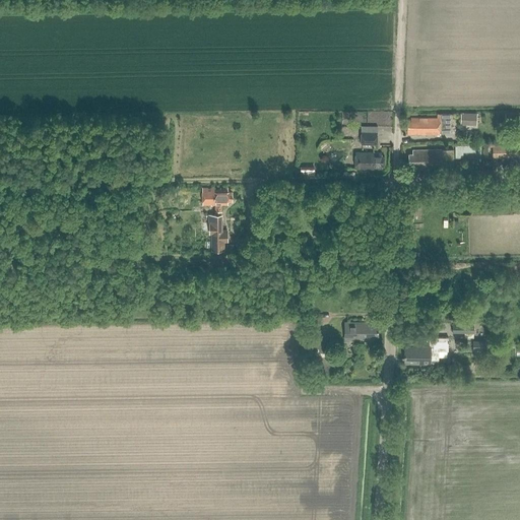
[(519,112),(505,113),(506,126),(519,126),(519,112)]
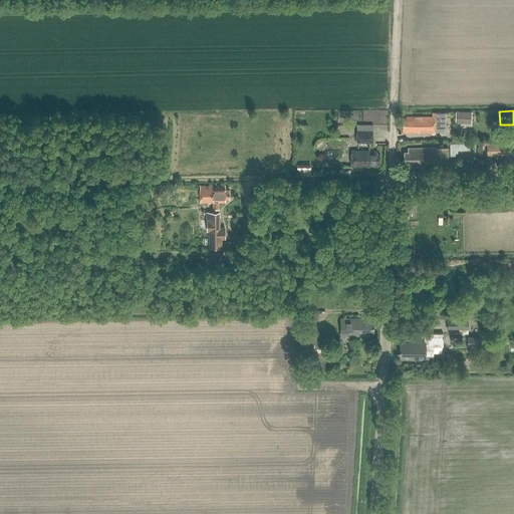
[(471,123),(471,112),(456,111),(455,123),(471,123)]
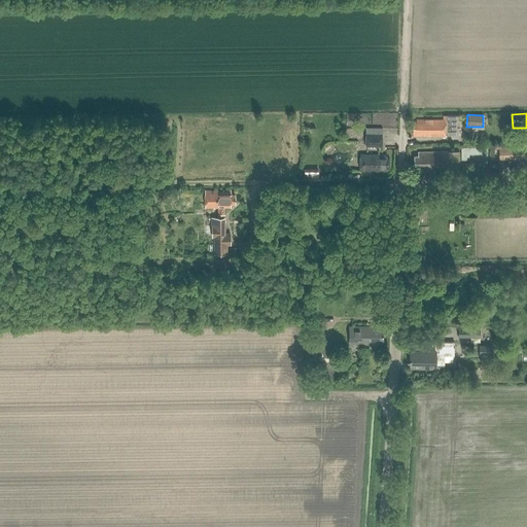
[(416,133),(416,136),(446,137),(446,135),(455,135),(455,117),(455,115),(446,116),(444,116),(444,120),(417,120),(417,125),(413,125),(413,133),(416,133)]
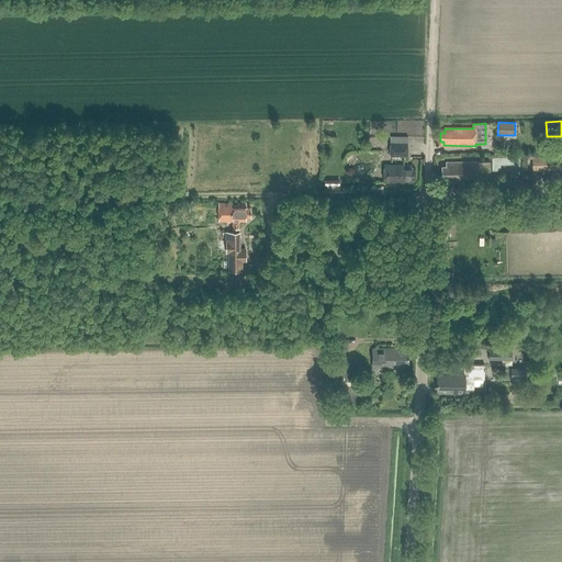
[(407,157),(408,143),(390,143),(390,157),(407,157)]
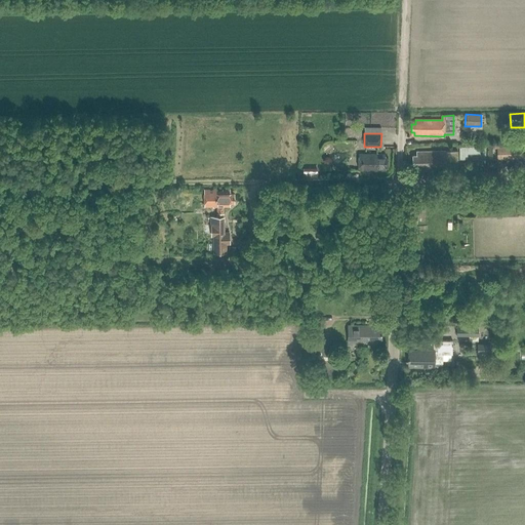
[(480,147),(459,147),(460,160),(468,160),(468,154),(480,154),(480,147)]
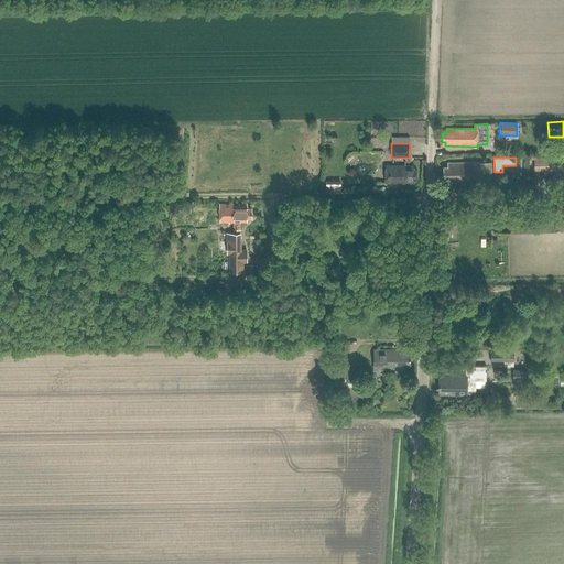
[(563,159),(534,160),(534,169),(563,167),(563,159)]
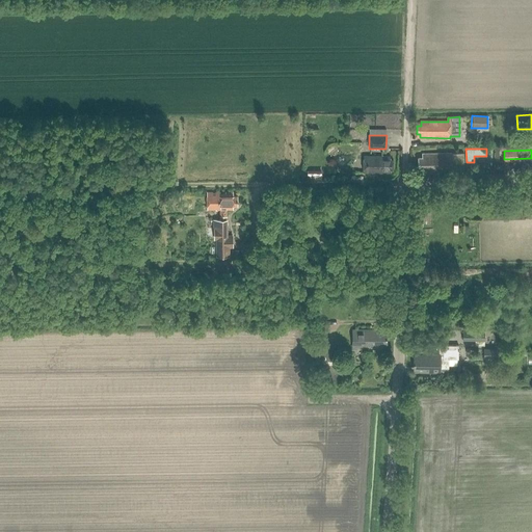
[(422,173),(464,171),(463,154),(422,154),(422,158),(418,158),(418,168),(422,168),(422,173)]
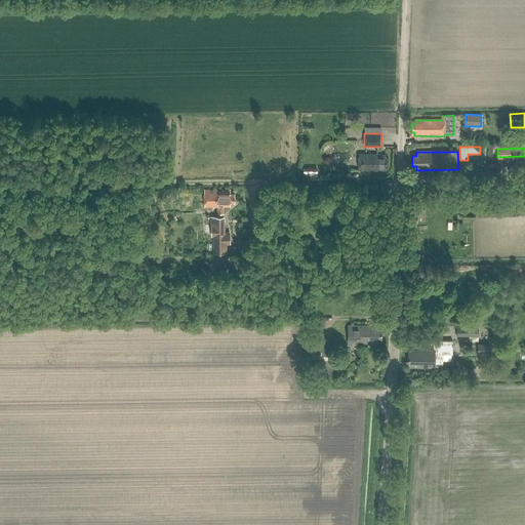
[(388,168),(388,158),(386,158),(386,155),(359,154),(359,170),(385,171),(385,168),(388,168)]
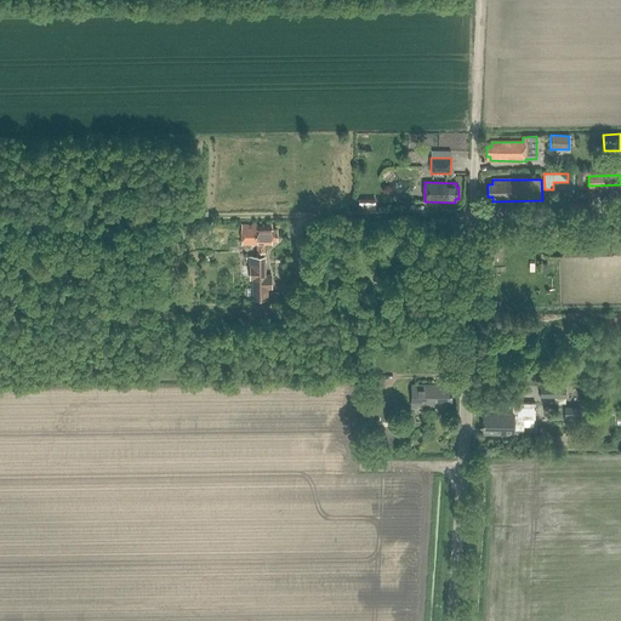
[(273,240),(278,240),(277,229),(272,229),(272,224),(241,226),(241,245),(257,245),(258,254),(265,254),(265,245),(273,245),(273,240)]
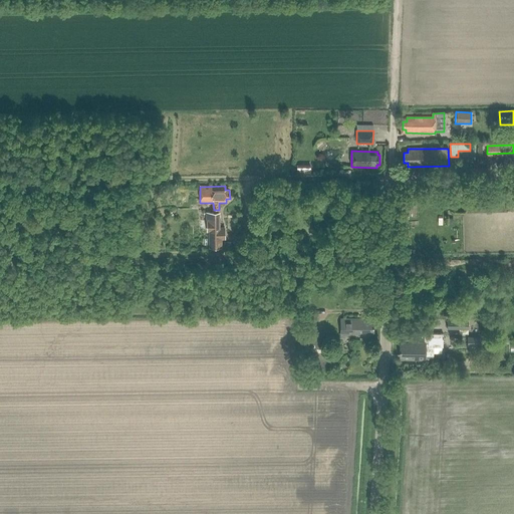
[(210,249),(222,248),(221,231),(219,231),(219,213),(207,213),(208,232),(209,232),(210,249)]
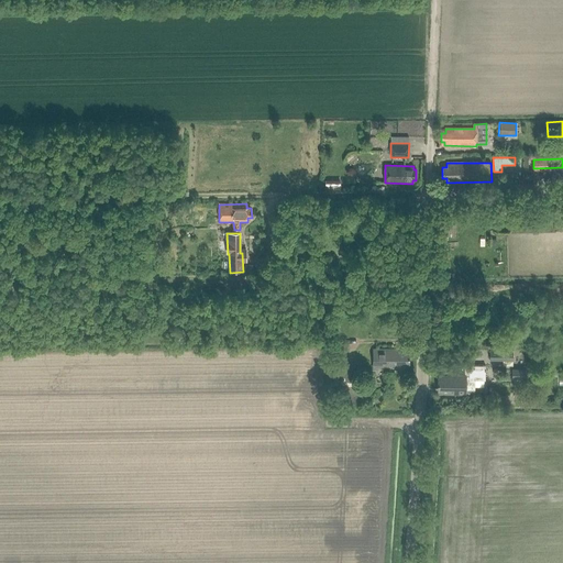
[(121,293),(121,282),(107,280),(107,291),(121,293)]
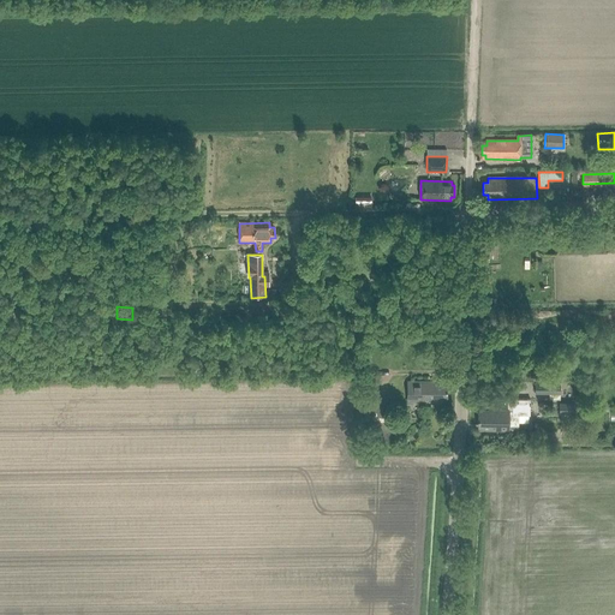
[(281,324),(291,324),(291,309),(281,309),(281,324)]
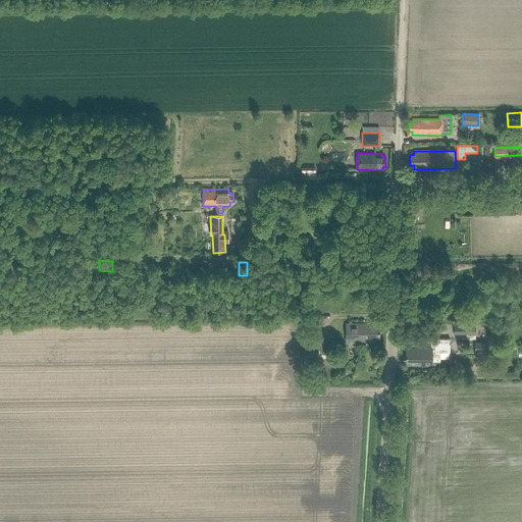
[(376,337),(379,337),(379,327),(379,323),(346,324),(346,342),(376,342),(376,337)]
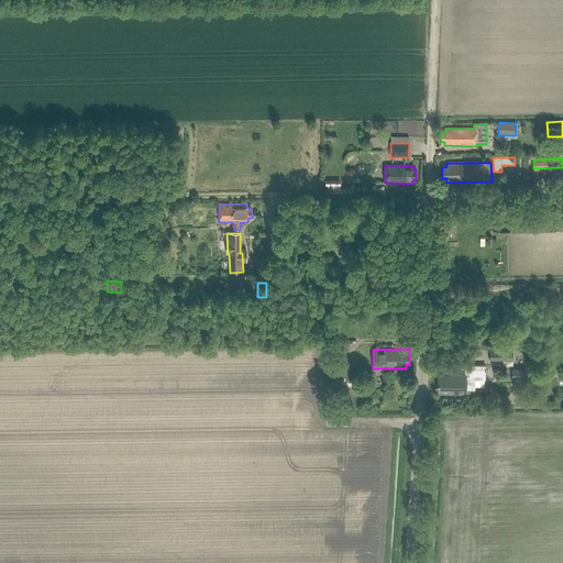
[(512,365),(512,350),(490,350),(490,361),(504,361),(504,365),(512,365)]
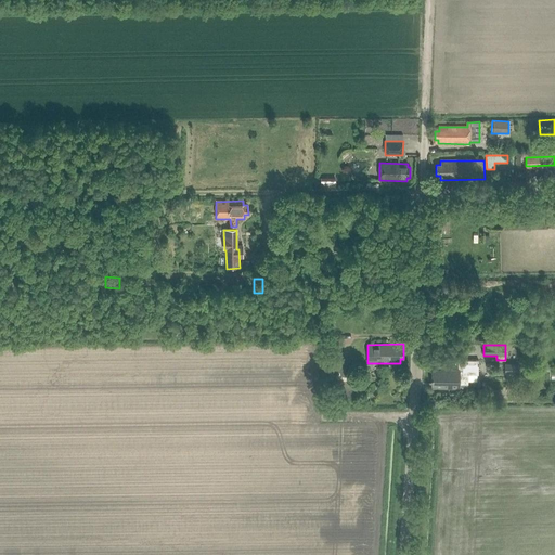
[(477,375),(479,375),(479,360),(463,360),(464,363),(460,363),(460,370),(433,371),(433,385),(436,385),(437,388),(468,388),(468,382),(477,382),(477,375)]
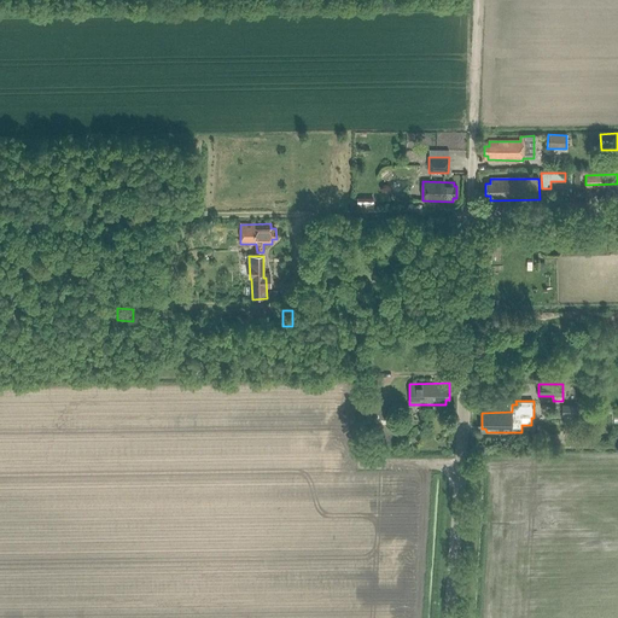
[(390,419),(390,402),(379,402),(379,419),(390,419)]
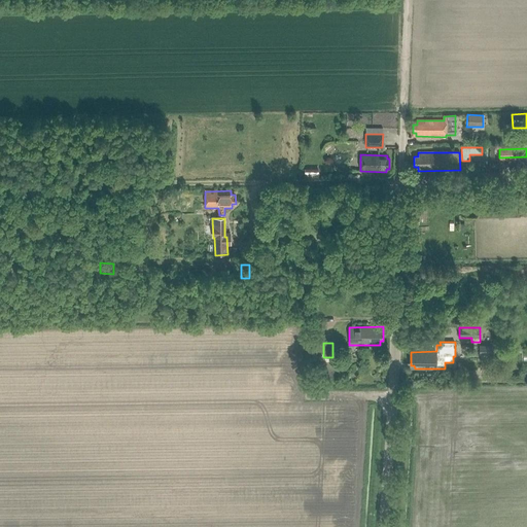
[(495,354),(495,346),(480,346),(480,354),(495,354)]
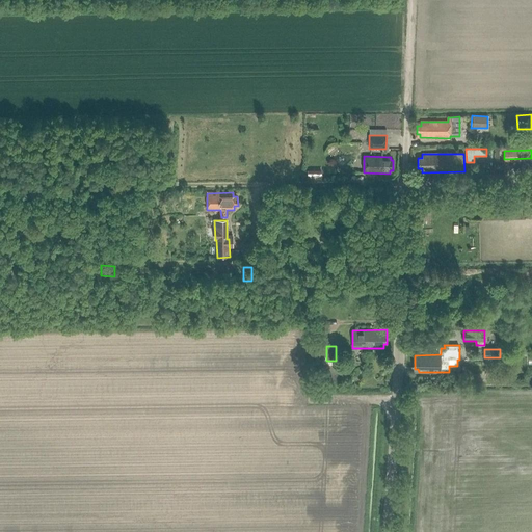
All buildings are outlined.
